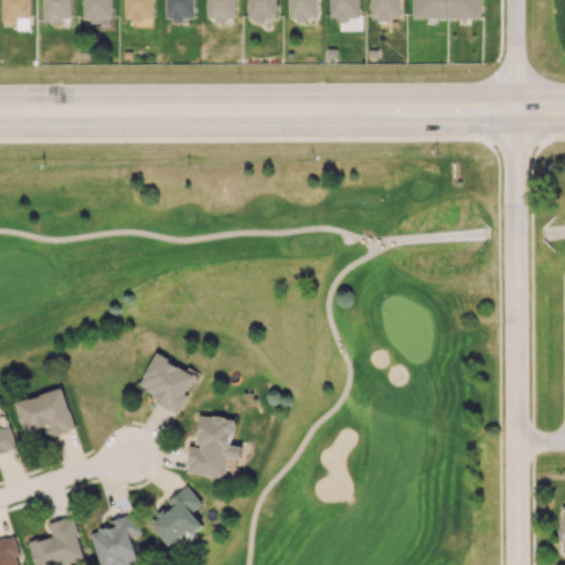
[(70,0),(42,0),(42,22),(60,22),(60,18),(71,18),(70,0)]
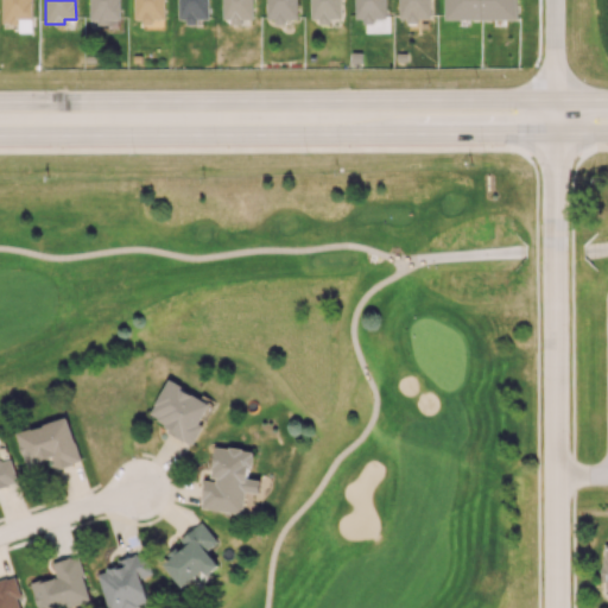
[(89,0),(89,19),(97,19),(97,29),(120,29),(119,0),(89,0)]
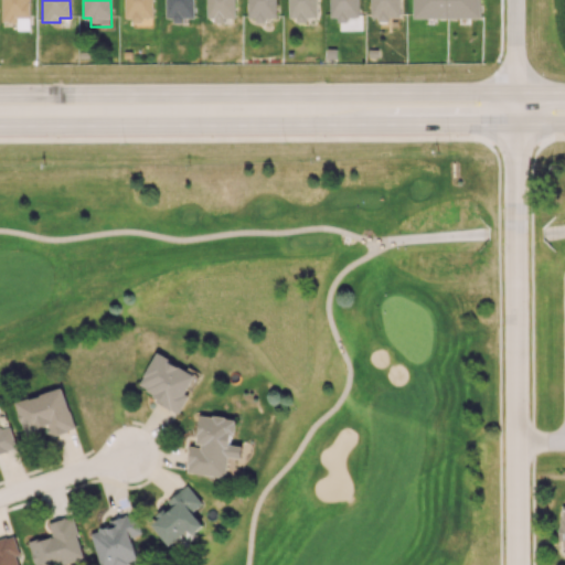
[(152,0),(124,0),(125,18),(132,18),(132,20),(153,19),(152,0)]
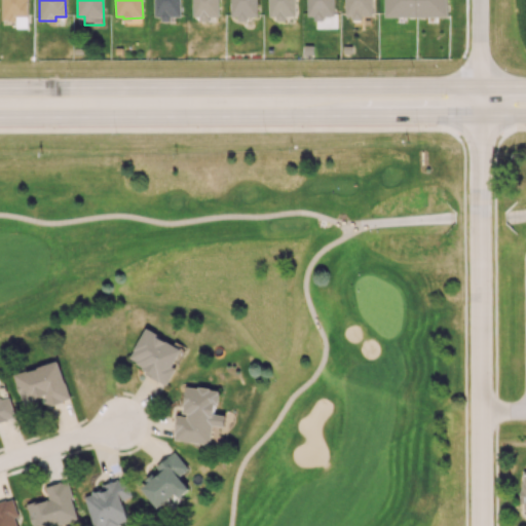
[(180,0),(154,0),(154,20),(171,20),(171,16),(181,16),(180,0)]
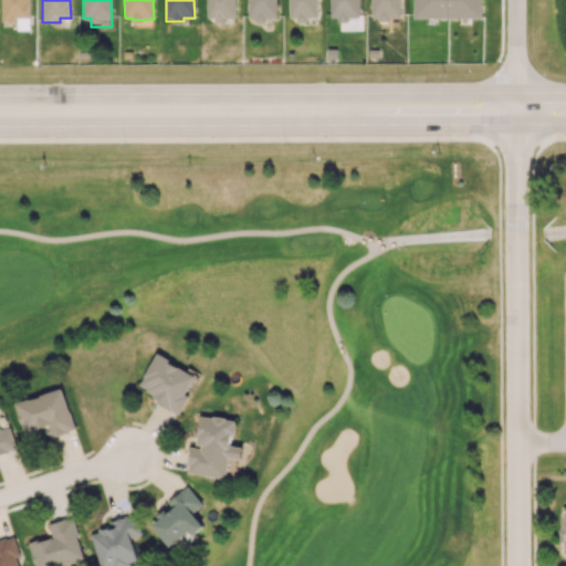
[(236,0),(206,0),(207,21),(224,20),(224,18),(237,17),(236,0)]
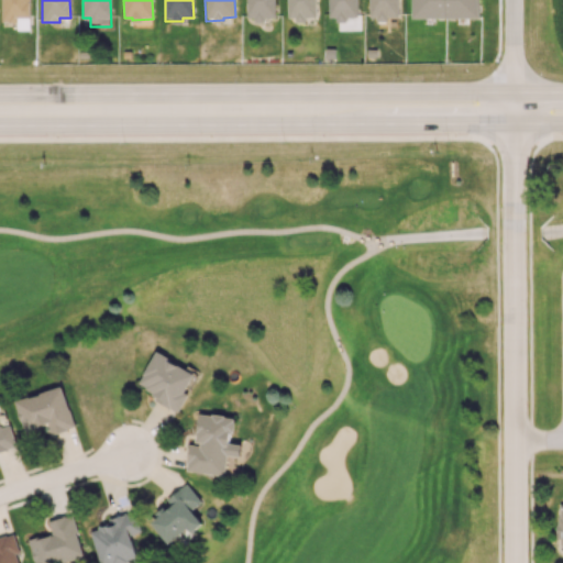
[(246,0),(247,20),(265,20),(264,18),(275,18),(275,0),(246,0)]
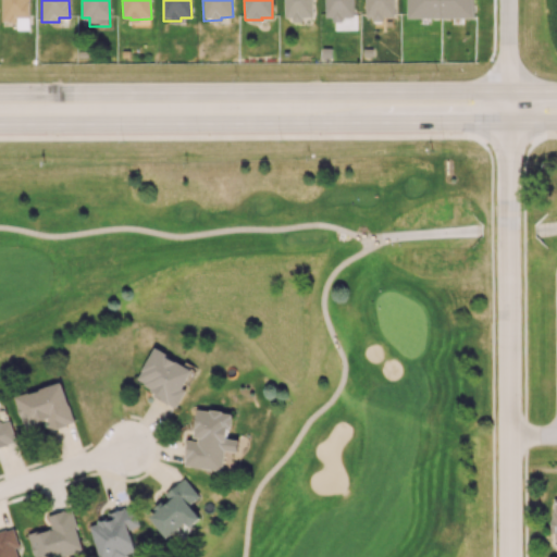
[(284,0),(285,20),(302,20),(302,17),(313,16),(312,0),(284,0)]
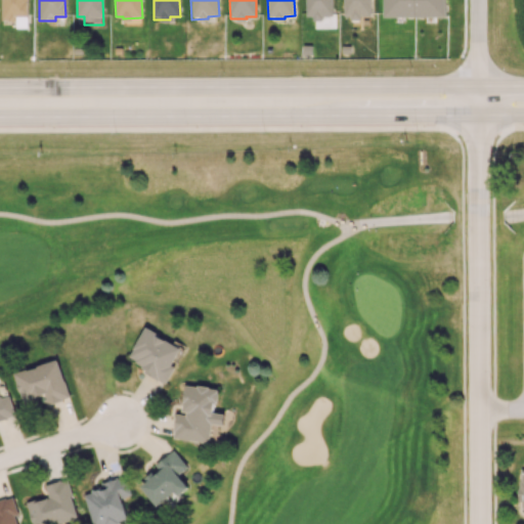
[(332,0),(305,0),(305,15),(312,15),(312,17),(333,17),(332,0)]
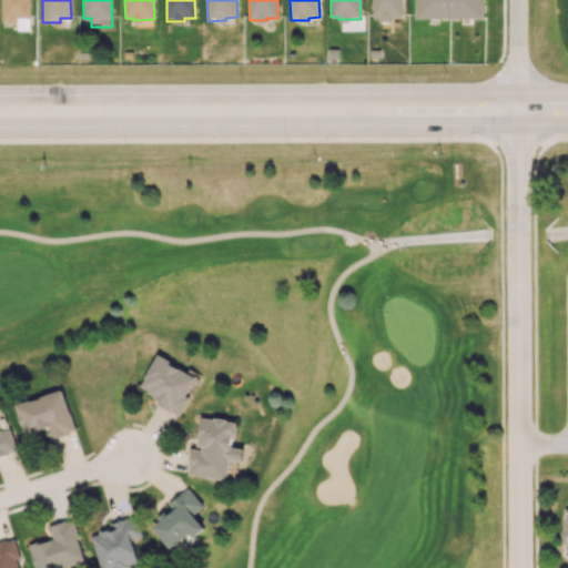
[(372,0),(373,20),(389,20),(389,17),(402,17),(402,0),(372,0)]
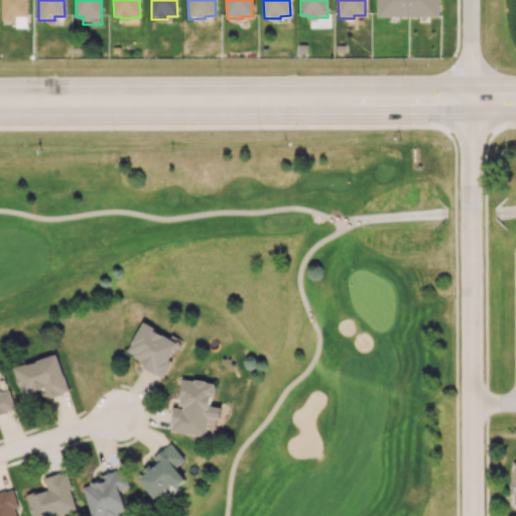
[(377,0),(378,17),(439,16),(438,0),(377,0)]
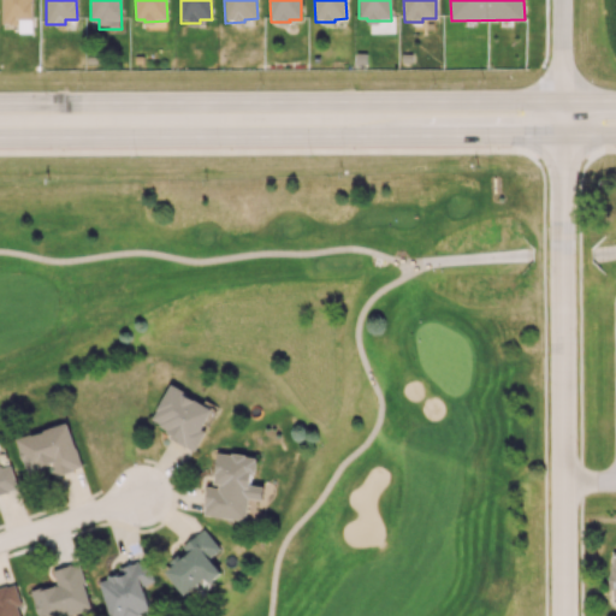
[(372,258),(371,265),(380,268),(383,261),(372,258)]
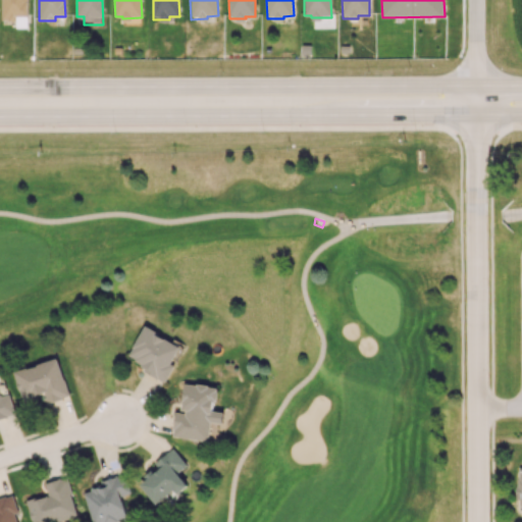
[(148,325),(183,348),(172,363),(175,365),(163,383),(143,369),(146,365),(129,354),(148,325)]
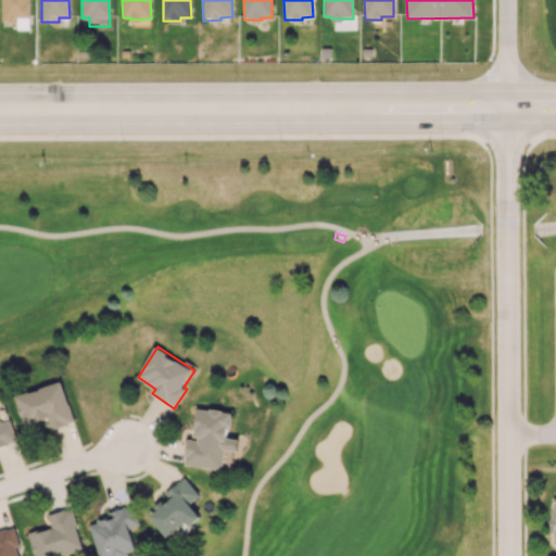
[(74,422),(61,381),(14,395),(24,427),(48,419),(51,429),(74,422)]
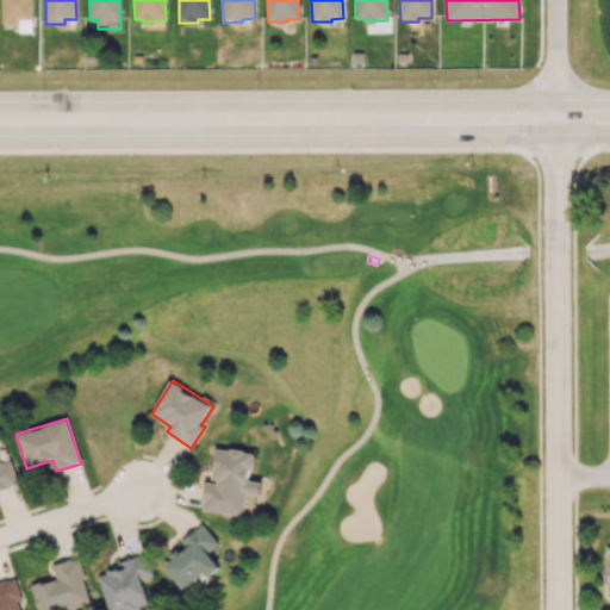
[(0,489),(1,489),(1,490),(14,485),(0,441),(0,440),(0,489)]
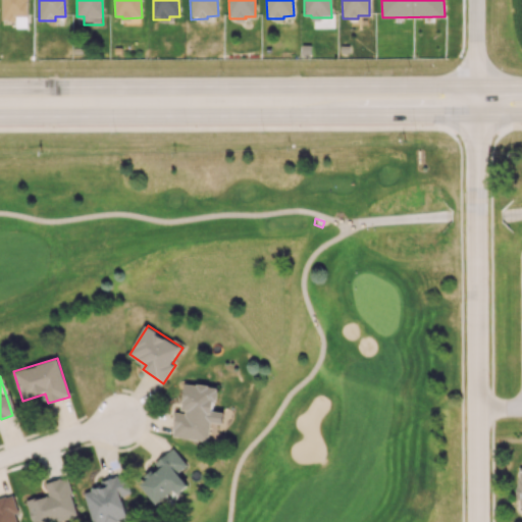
[(173,436),(210,440),(212,422),(213,410),(214,400),(219,400),(220,387),(185,383),(181,410),(187,411),(187,413),(176,412),(173,436)]
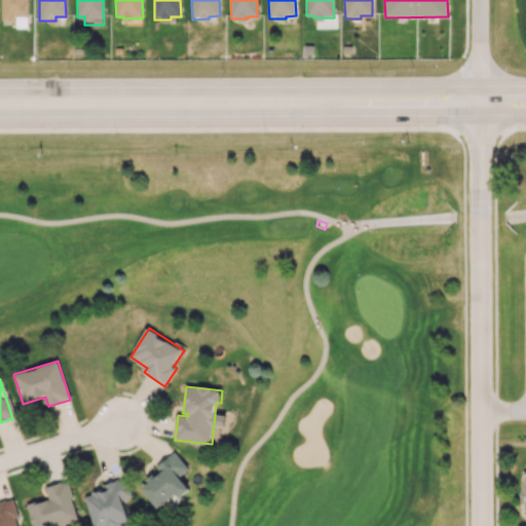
[(214,425),(226,426),(227,414),(215,413),(214,425)]
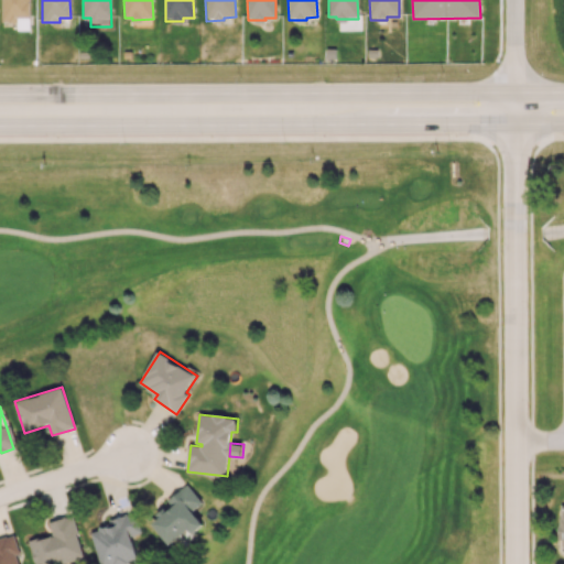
[(153,523),(170,544),(190,529),(193,534),(205,524),(194,510),(204,502),(187,481),(166,498),(174,507),(153,523)]
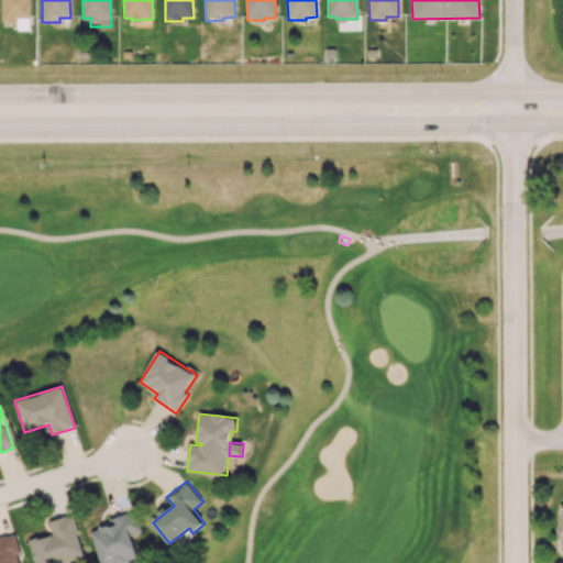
[(108,519),(110,525),(91,530),(100,562),(123,562),(138,559),(131,534),(141,531),(135,510),(108,519)]
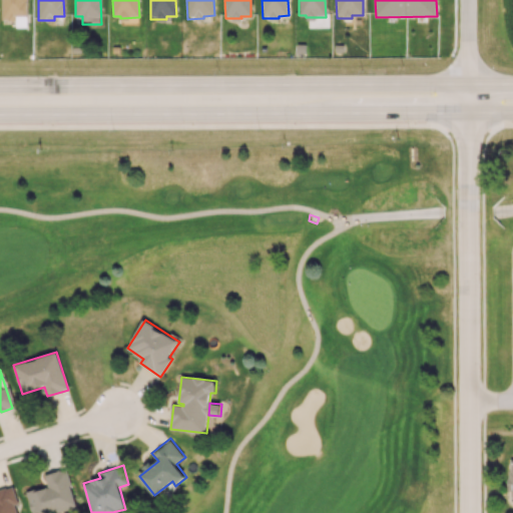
[(44,475),(47,486),(26,491),(31,512),(55,512),(76,507),(66,469),(44,475)]
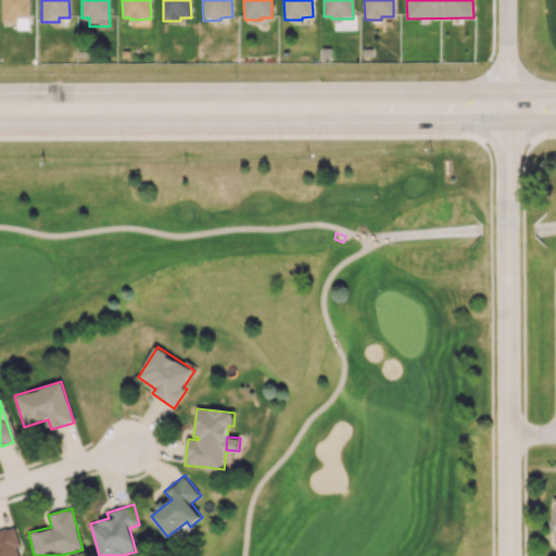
[(20,555),(17,546),(20,546),(15,526),(0,529),(0,555),(20,555)]
